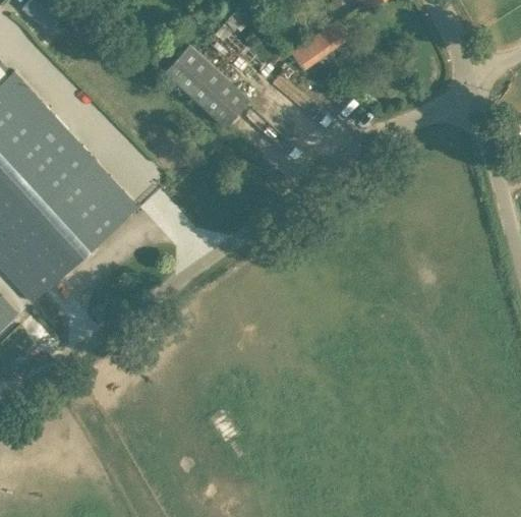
[(43,15),(55,26),(64,16),(47,0),(34,0),(22,11),(35,23),(43,15)]
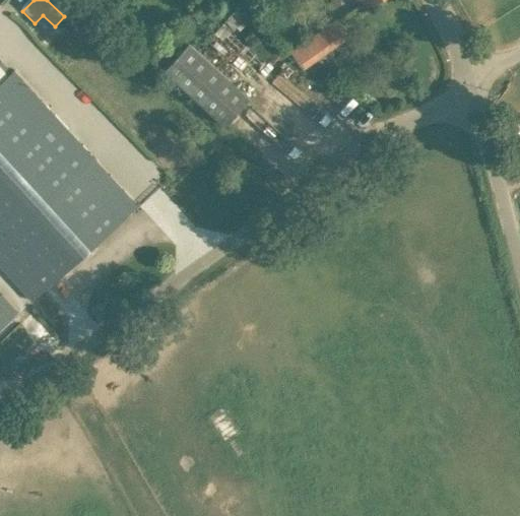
[(358,0),(363,10),(381,0),(358,0)]
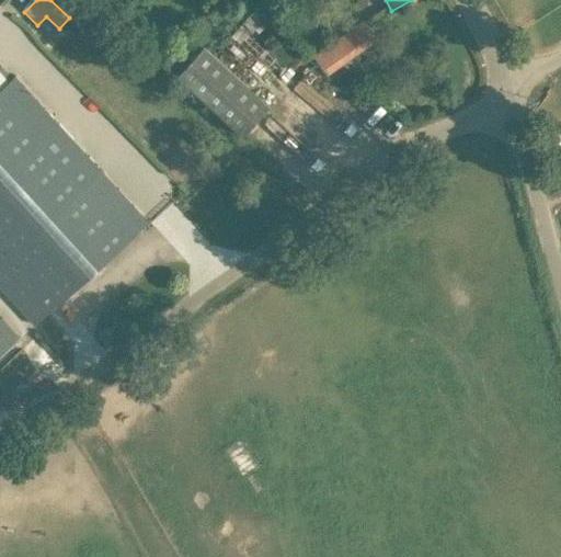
[(362,26),(343,38),(317,57),(330,76),(374,44),(362,26)]
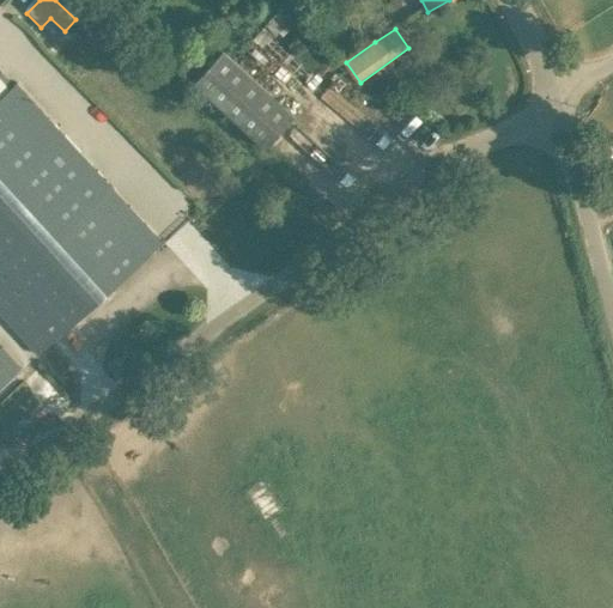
[(195,86),(249,135),(267,151),(295,120),(223,54),(195,86)]
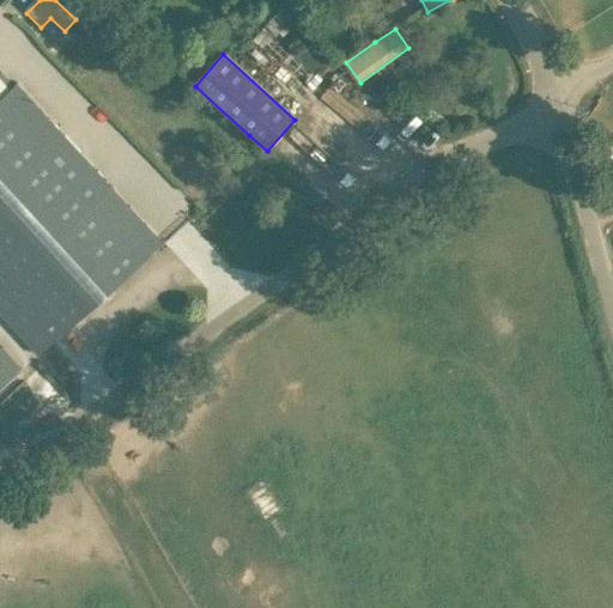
[(18,85),(0,101),(0,315),(40,358),(163,245),(18,85)]
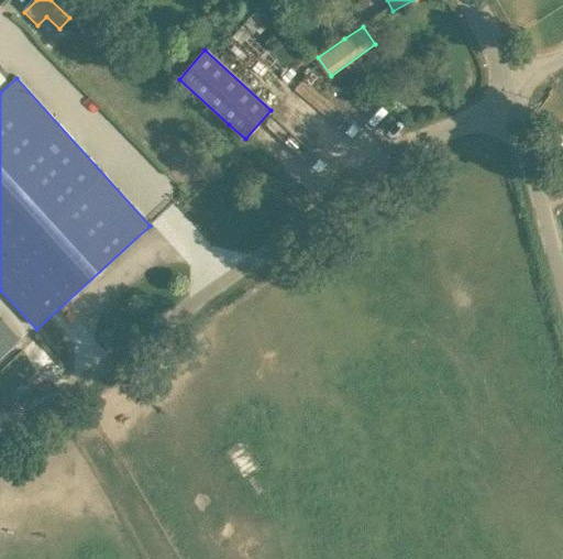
[(324,140),(344,120),(305,83),(286,103),(324,140)]
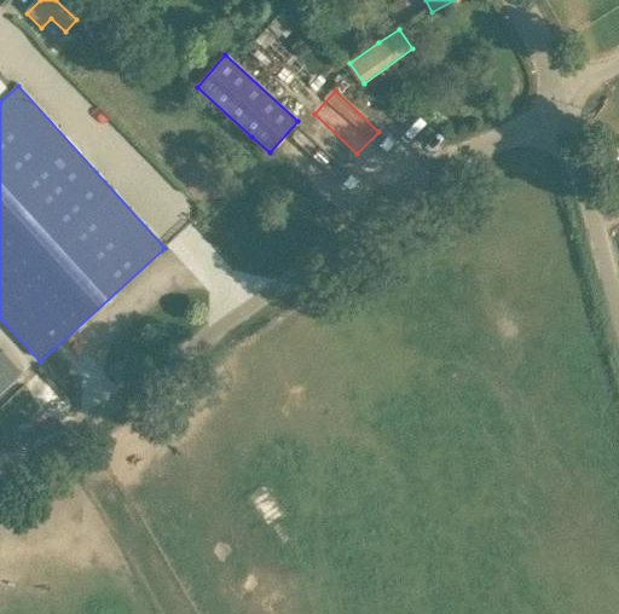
[(0,361),(0,395),(17,381),(0,361)]
